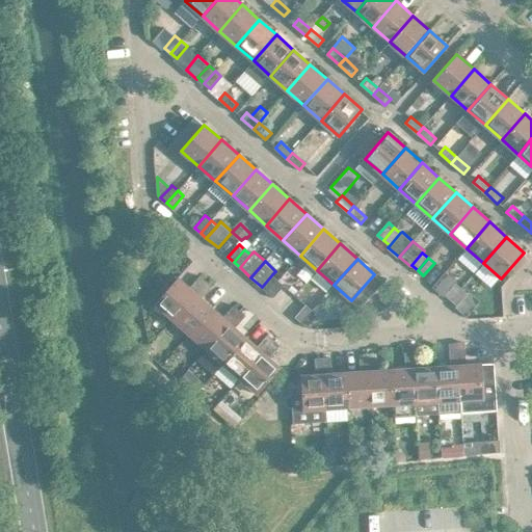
[(262,287),(268,292),(278,280),(272,274),(262,287)]
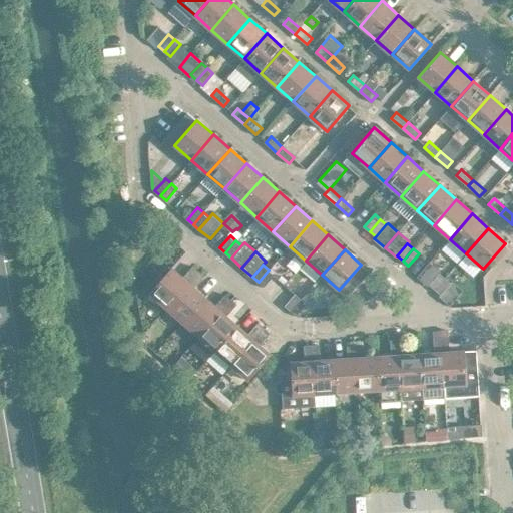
[(149,293),(166,308),(199,270),(193,266),(183,277),(171,267),(149,293)]
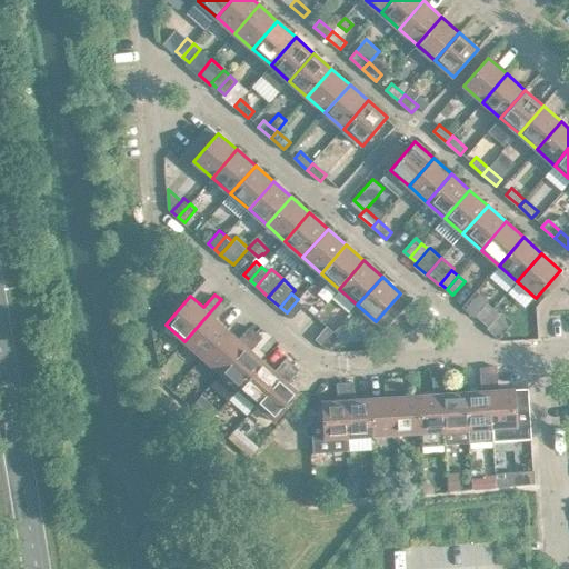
[(185,341),(203,357),(228,329),(216,318),(228,306),(221,299),(185,341)]
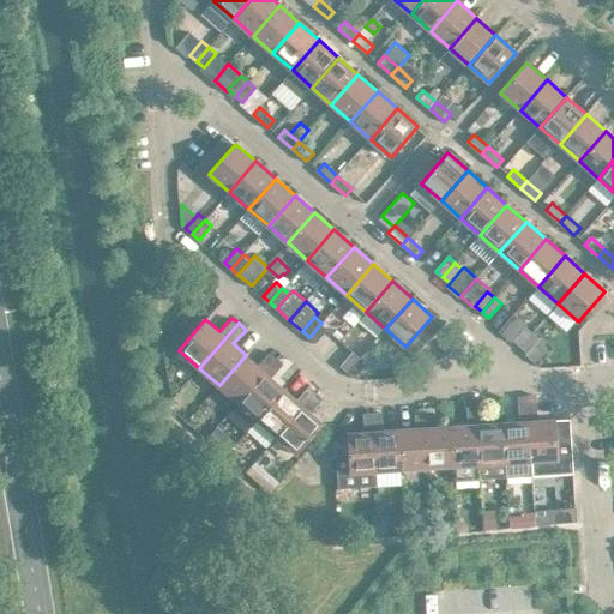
[(321,323),(309,337),(315,343),(329,329),(321,323)]
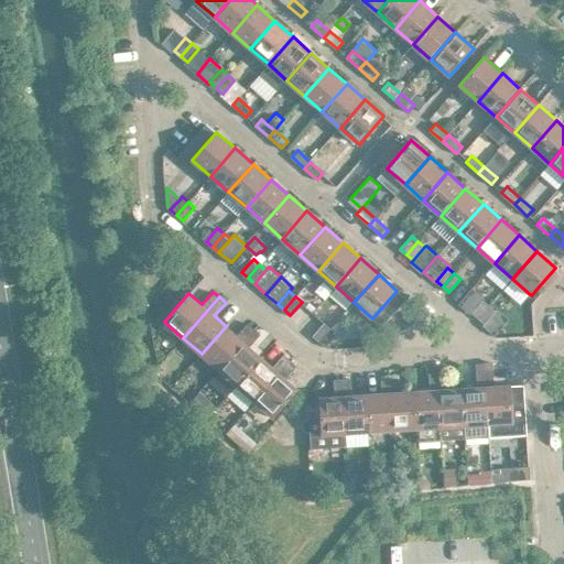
[(472,312),(478,317),(490,305),(484,300),(472,312)]
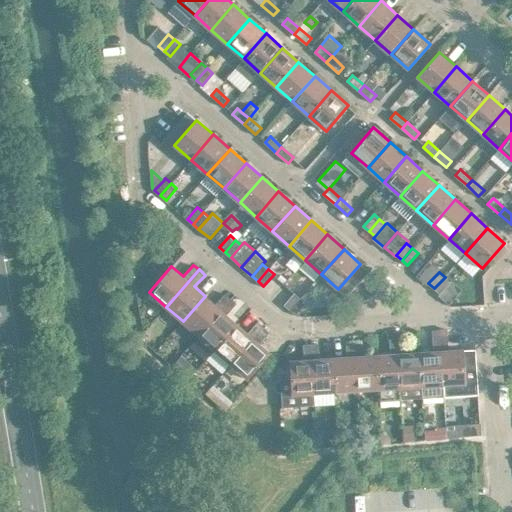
[(445,277),(434,288),(440,293),(450,282),(445,277)]
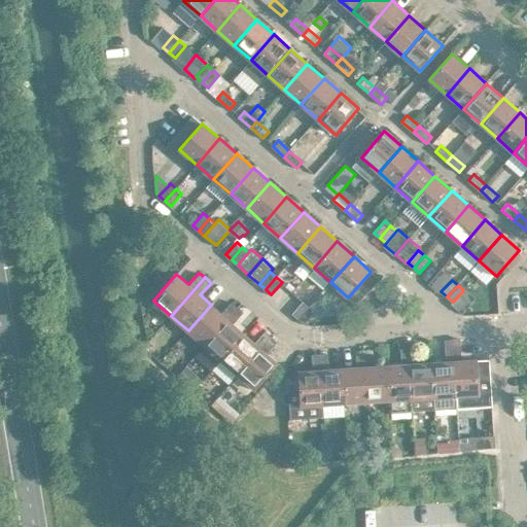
[(453,302),(451,304),(463,314),(477,299),(465,288),(463,290),(453,302)]
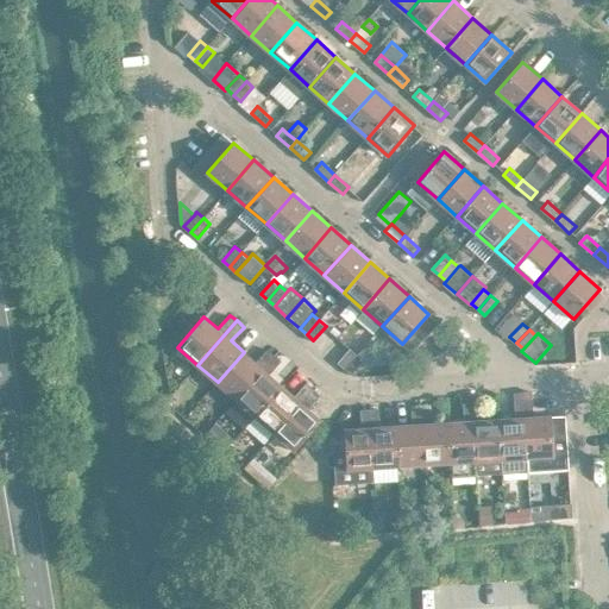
[(409,336),(402,344),(413,353),(420,345),(409,336)]
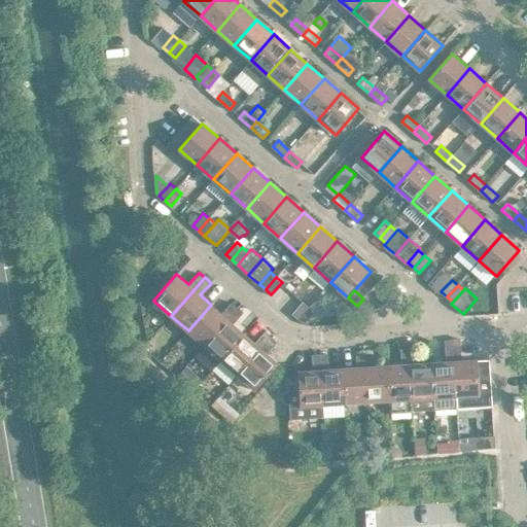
[(188,330),(205,345),(238,307),(233,302),(221,314),(211,305),(188,330)]
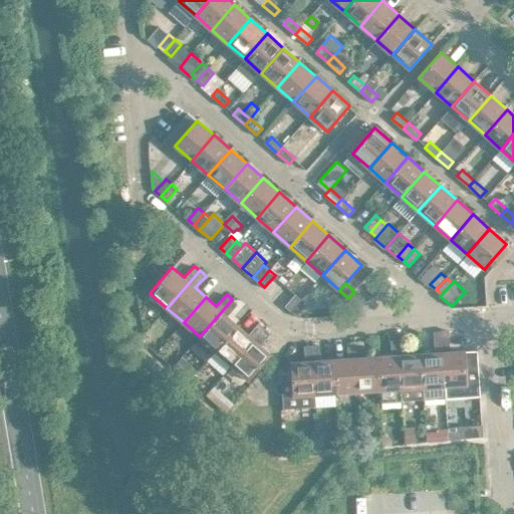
[(285,305),(291,311),(302,299),(296,294),(285,305)]
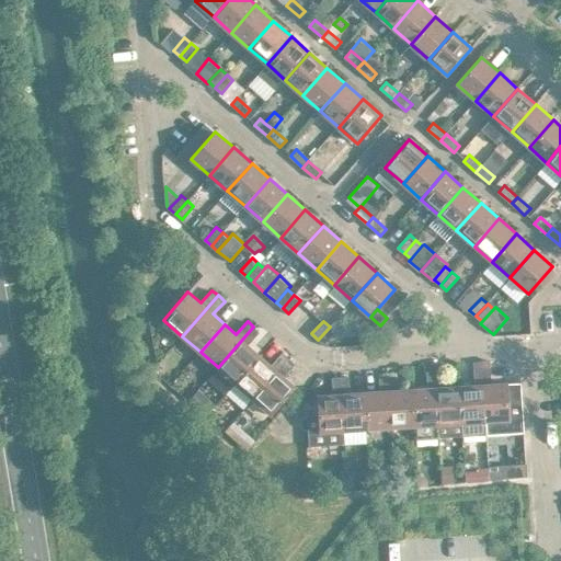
[(218,367),(236,382),(260,355),(249,345),(260,332),(253,327),(218,367)]
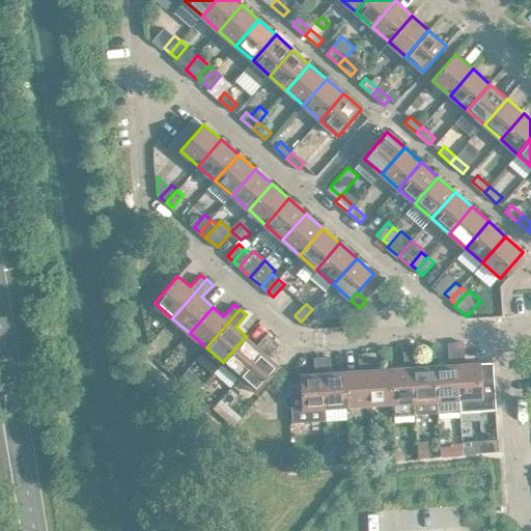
[(312,309),(301,322),(307,326),(317,314),(312,309)]
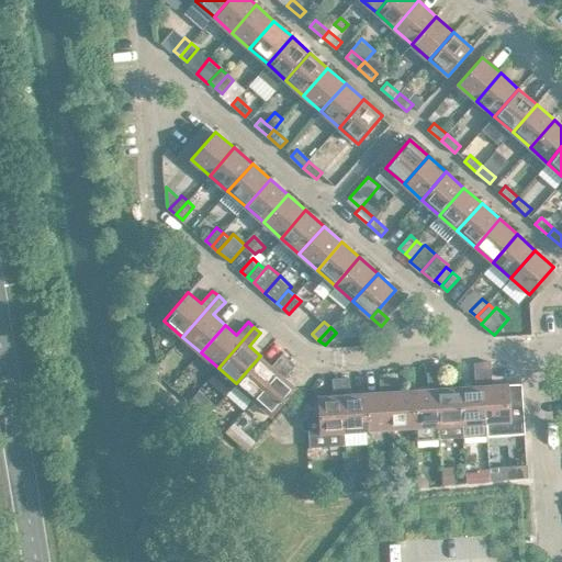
[(236,383),(254,398),(290,358),(283,352),(272,366),(260,356),(236,383)]
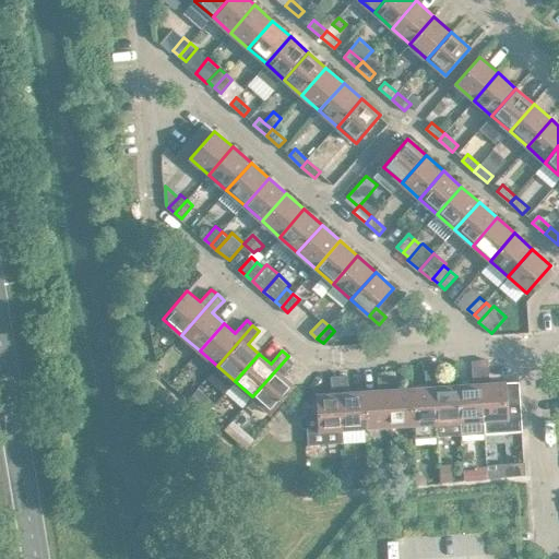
[(288,356),(252,396),(271,413),(295,385),(283,375),(295,361),(288,356)]
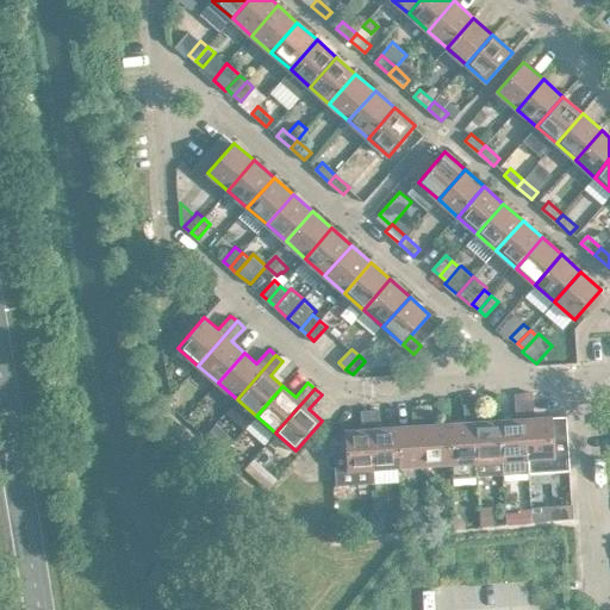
[(517,418),(500,419),(503,460),(529,458),(524,399),(516,400),(517,418)]
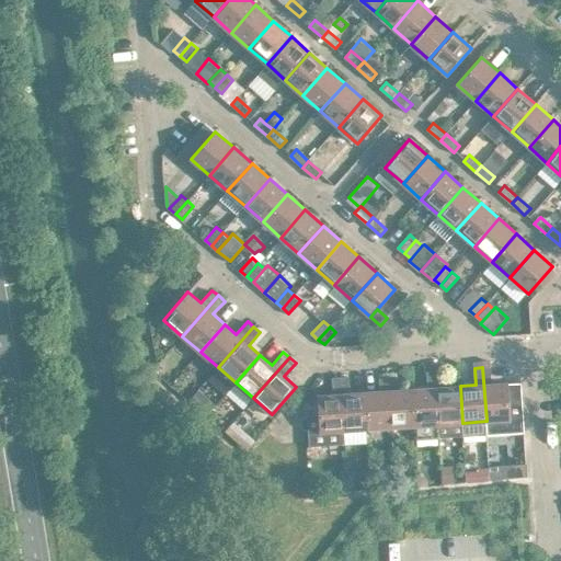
[(491,367),(482,367),(487,421),(488,434),(524,432),(522,382),(492,384),(491,367)]
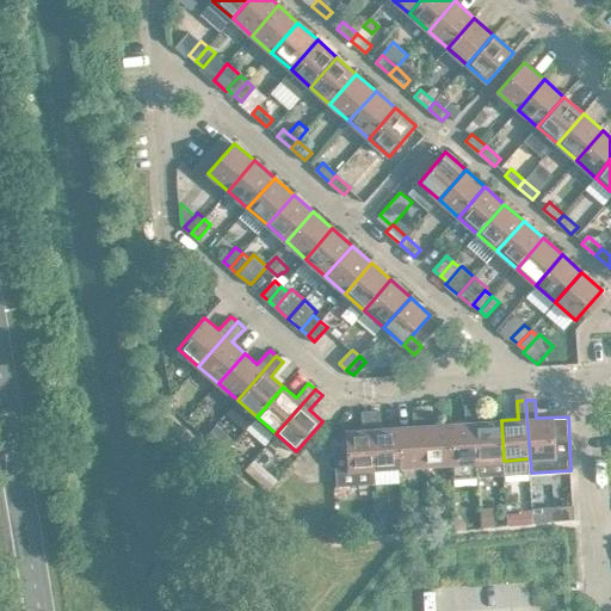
[(483,402),(474,403),(479,476),(505,475),(504,461),(501,420),(485,421),(483,402)]
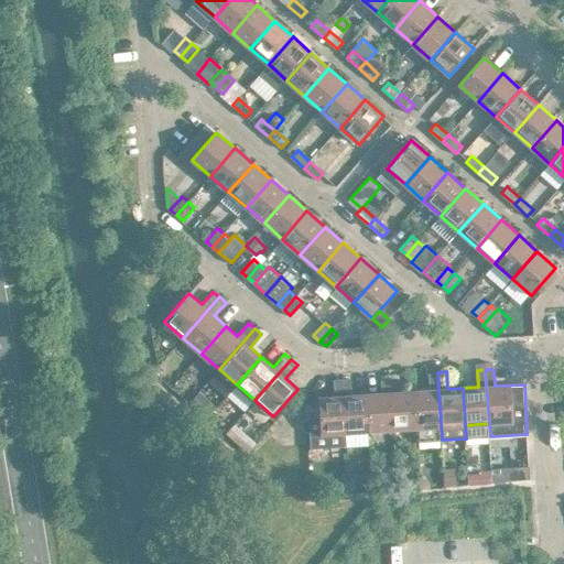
[(415,388),(415,391),(418,429),(419,442),(442,440),(437,372),(430,372),(430,387),(415,388)]
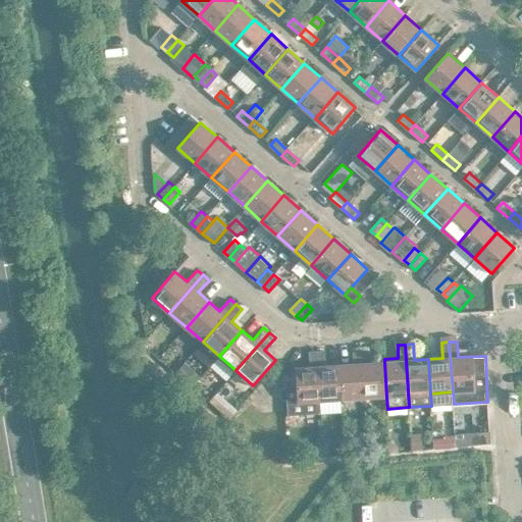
[(369,347),(361,348),(364,398),(386,397),(384,362),(370,363),(369,347)]
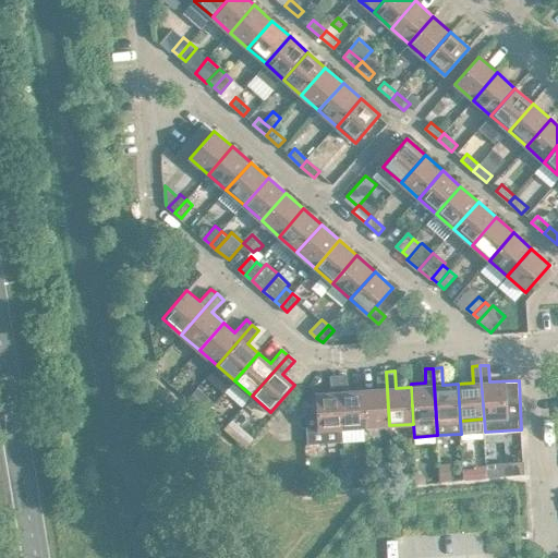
[(378,389),(364,390),(366,426),(389,425),(386,372),(377,372),(378,389)]
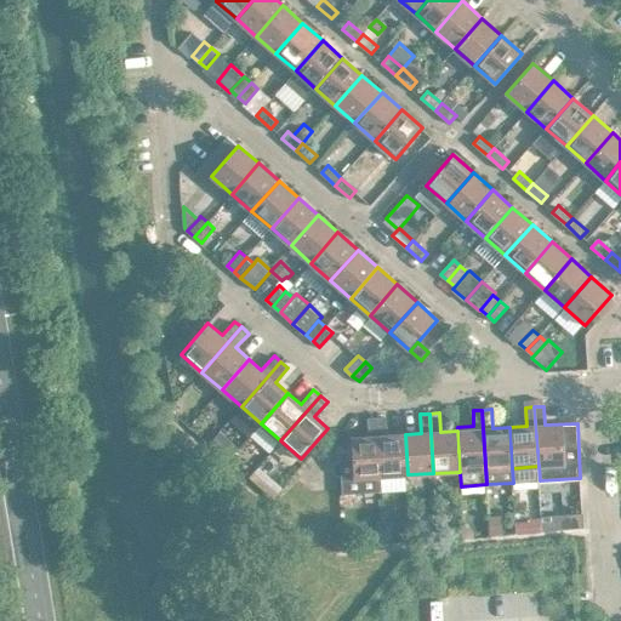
[(382,491),(381,477),(377,416),(368,417),(369,437),(352,438),(352,443),(353,459),(343,460),(341,460),(343,494),(382,491)]
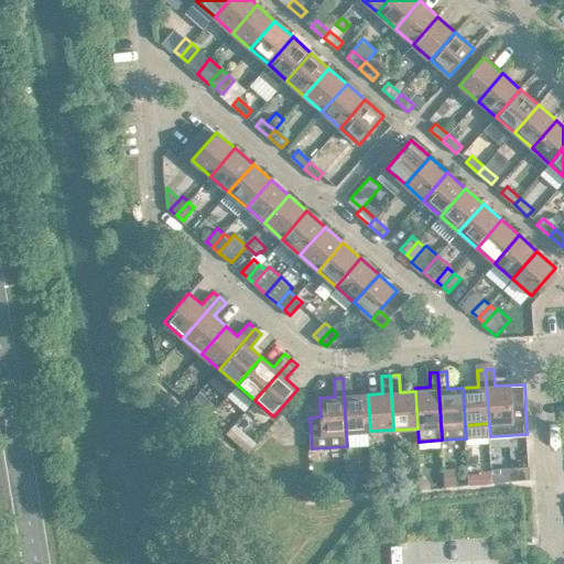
[(351,378),(343,378),(346,433),(370,431),(368,394),(353,396),(351,378)]
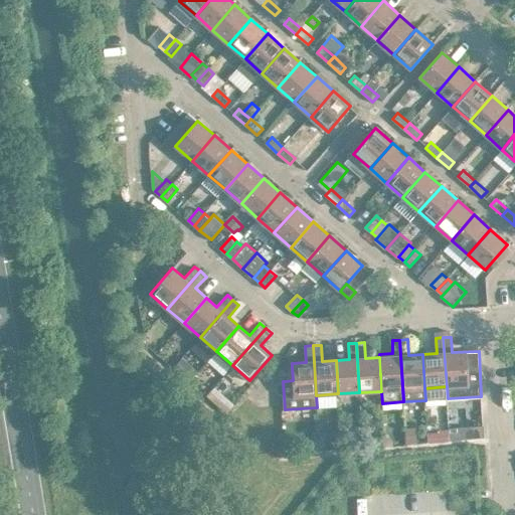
[(191,364),(183,374),(191,381),(199,371),(191,364)]
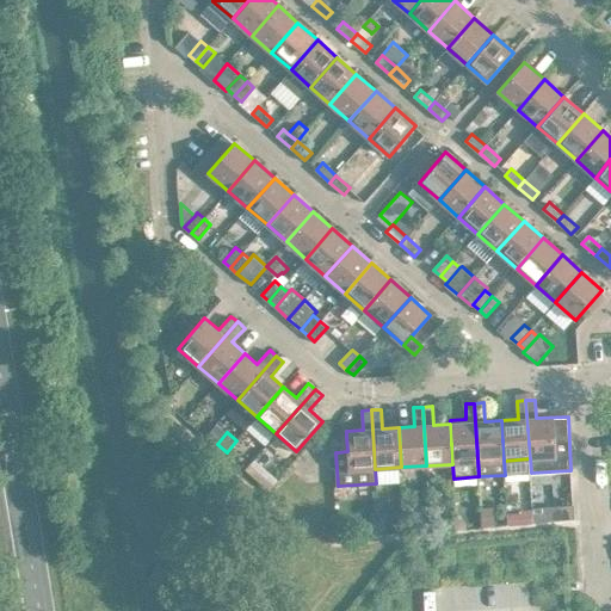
[(346,436),(337,436),(338,452),(347,451),(346,436)]
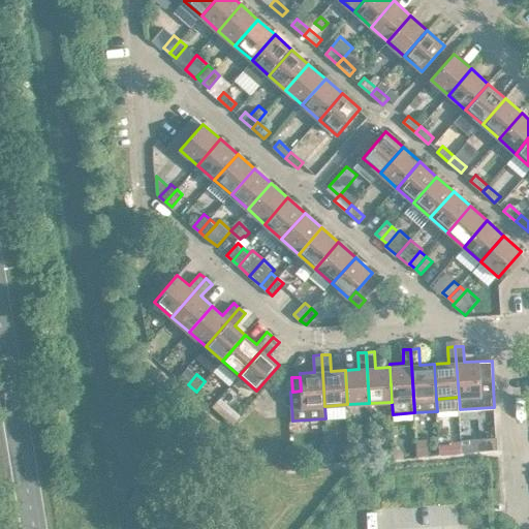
[(220,397),(212,406),(232,425),(241,415),(220,397)]
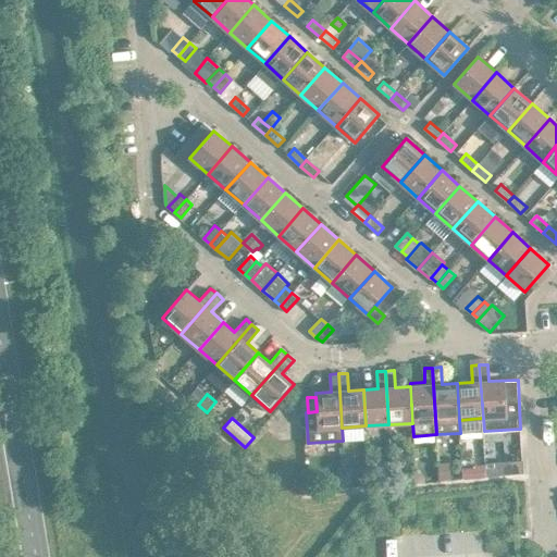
[(522,460),(511,460),(512,474),(523,473),(522,460)]
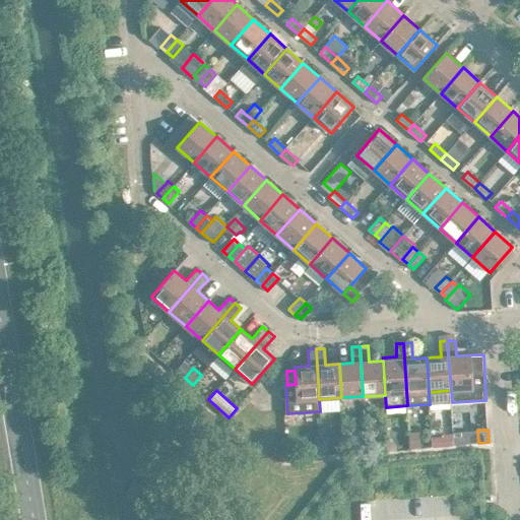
[(420,431),(409,432),(410,449),(421,448),(420,431)]
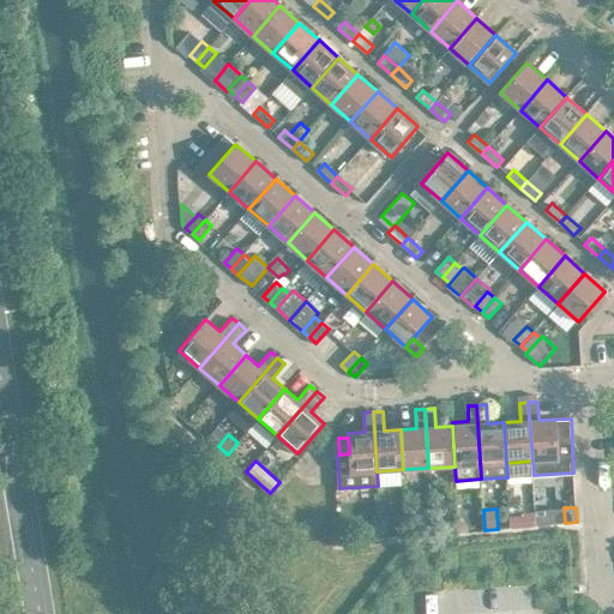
[(525,515),(510,516),(510,528),(527,527),(525,515)]
